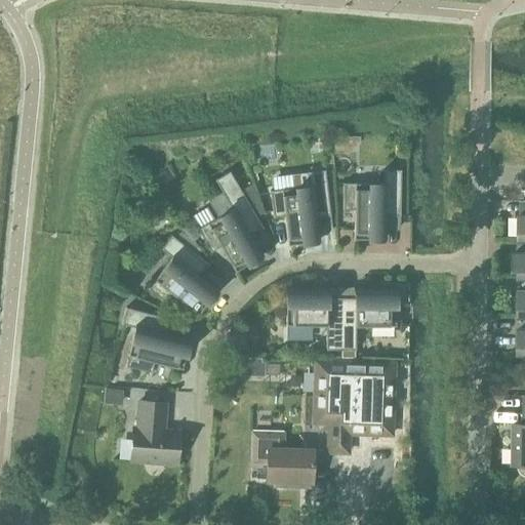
[(333,154),(348,154),(349,136),(334,136),(333,154)]
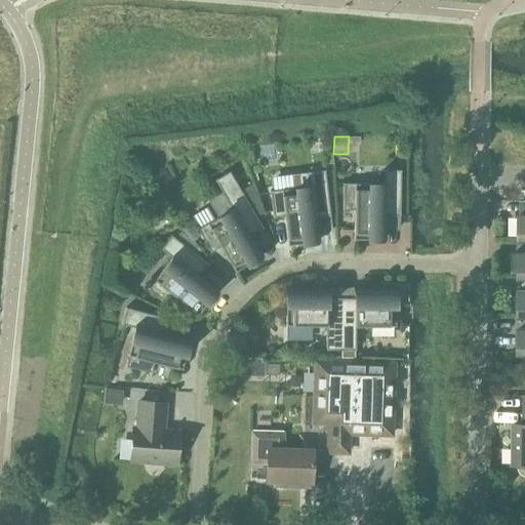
[(333,163),(332,153),(324,154),(325,164),(333,163)]
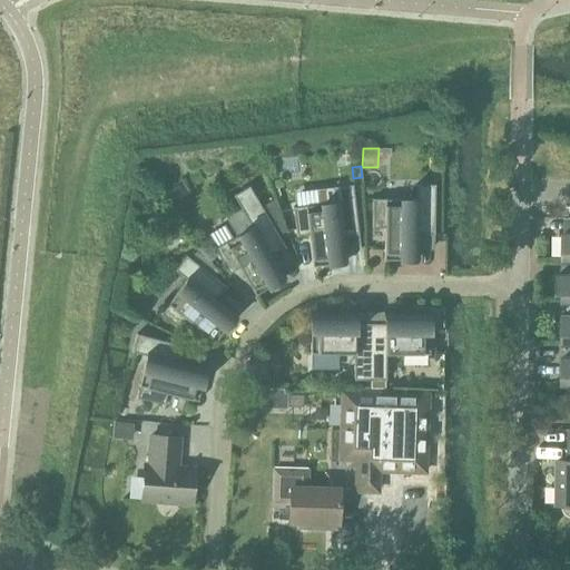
[(271,182),(275,197),(281,195),(275,180),(271,182)]
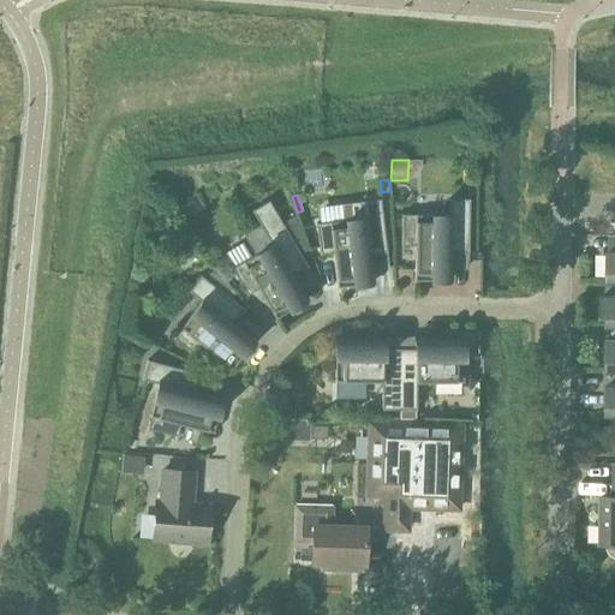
[(369,255),(387,252),(381,199),(360,202),(363,219),(316,224),(320,255),(333,254),(338,287),(372,284),(369,255)]
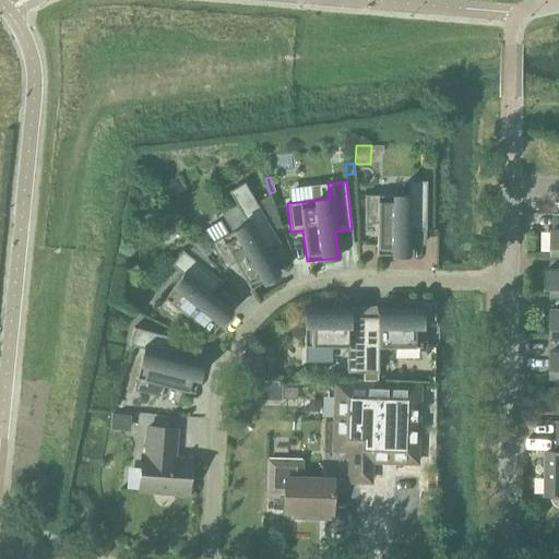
[(426,230),(426,181),(408,181),(408,195),(366,195),(365,224),(377,224),(377,256),(408,256),(408,229),(426,230)]
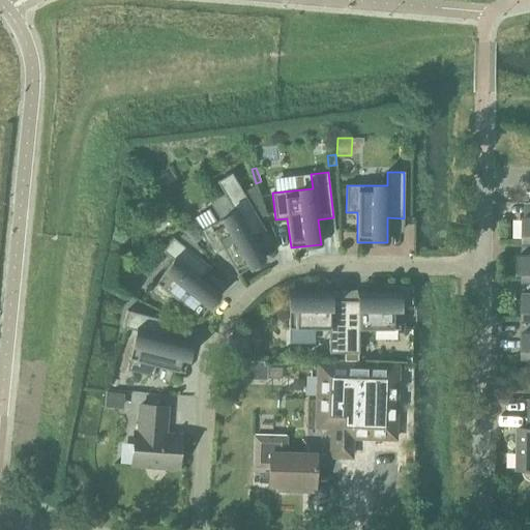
[(242,190),(241,190),(231,173),(216,182),(234,211),(199,232),(212,255),(223,249),(237,275),(264,260),(252,238),(265,230),(242,190)]
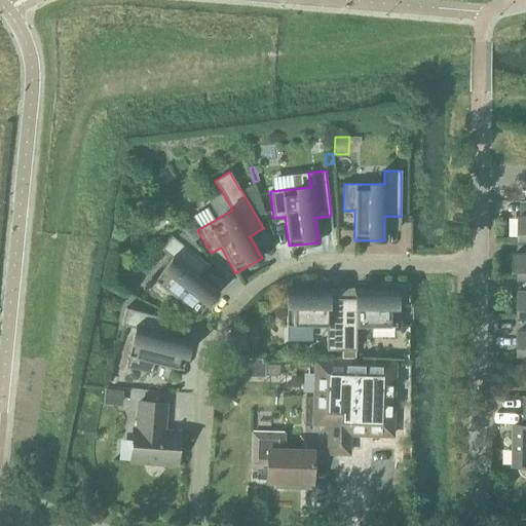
[(199,315),(218,292),(198,276),(209,264),(172,236),(161,250),(173,258),(148,290),(168,306),(176,297),(199,315)]
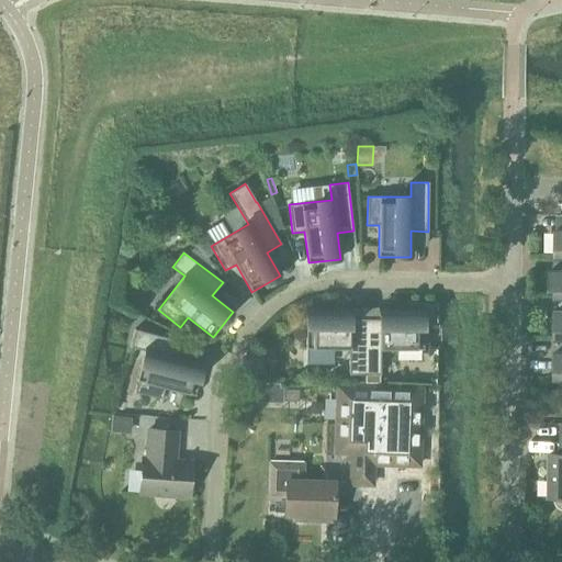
[(561,270),(551,271),(550,289),(555,289),(555,299),(561,298),(561,270)]
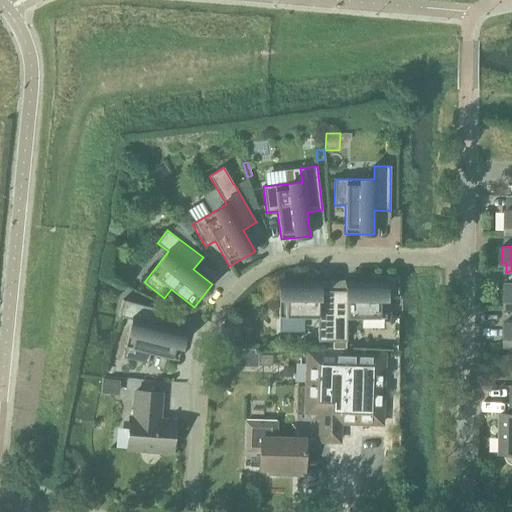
[(318,341),(332,341),(333,291),(319,291),(319,283),(279,282),(279,318),(318,318),(318,341)]
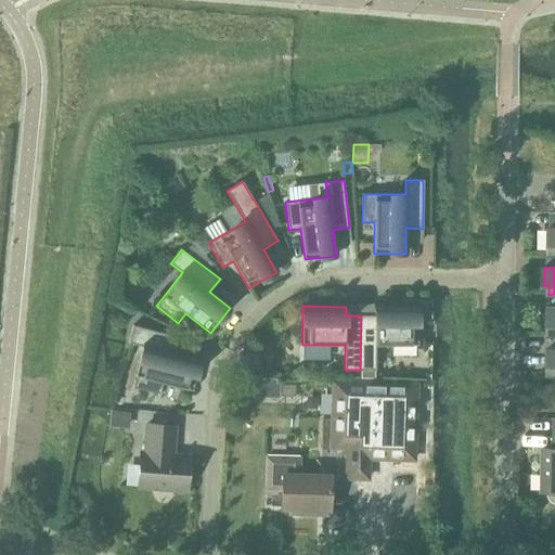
[(361,315),(360,370),(375,371),(375,345),(418,345),(418,307),(374,307),(374,315),(361,315)]
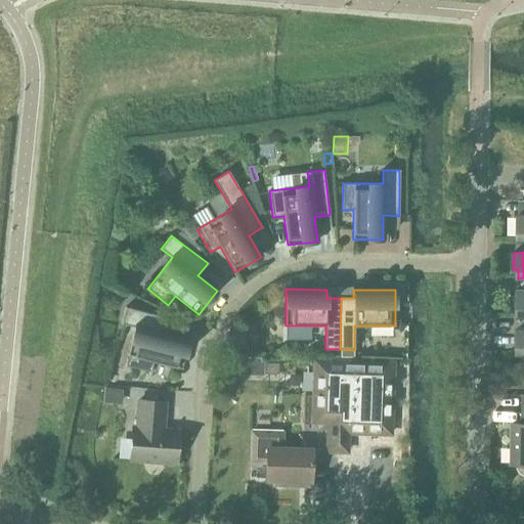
[(182,368),(189,340),(166,334),(170,318),(126,307),(122,323),(135,328),(125,365),(151,373),(154,361),(182,368)]
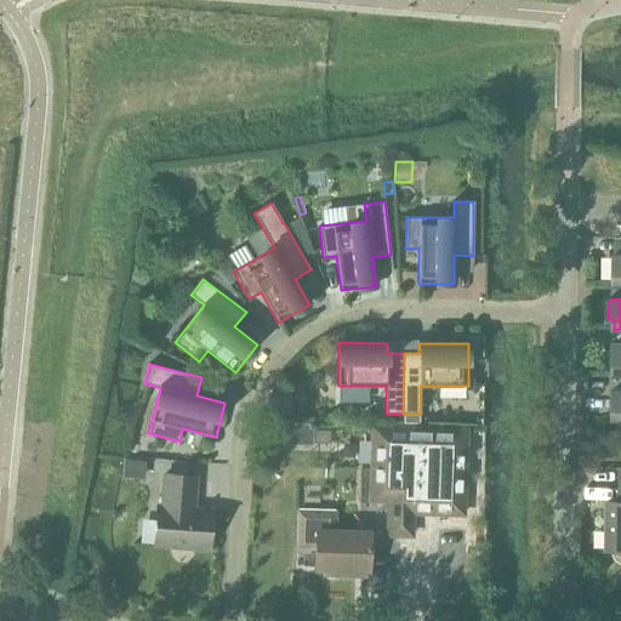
[(466,431),(416,428),(374,427),(371,500),(389,500),(388,535),(411,535),(412,512),(462,514),(466,431)]
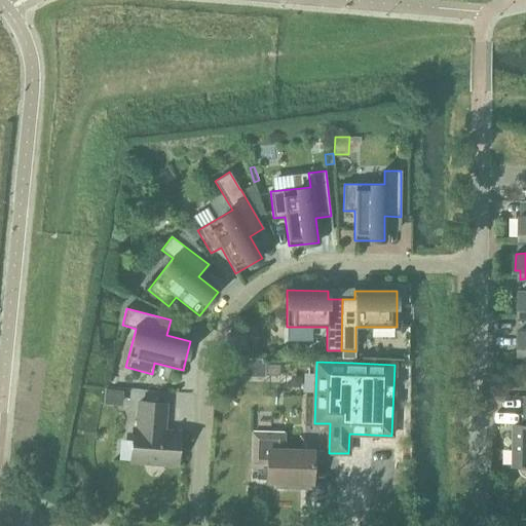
[(105,402),(121,403),(122,389),(106,389),(105,402)]
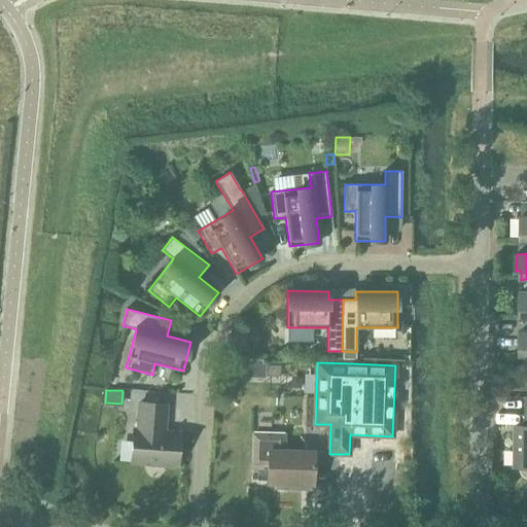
[(177,466),(179,432),(165,431),(166,405),(140,402),(138,429),(134,429),(131,463),(177,466)]
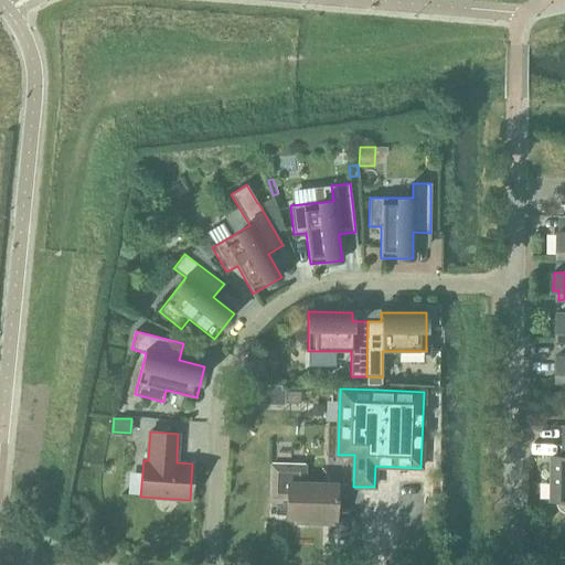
[(564,457),(552,457),(552,501),(557,501),(558,505),(561,509),(564,511),(564,457)]
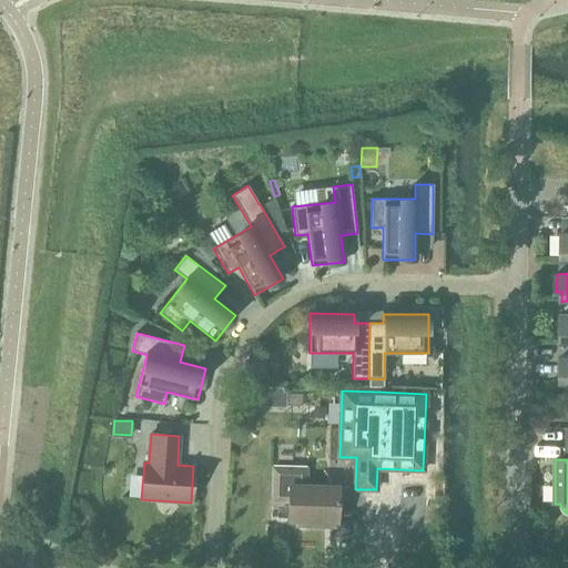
[(337,523),(338,487),(306,486),(307,468),(273,467),(272,501),(288,501),(288,520),(294,520),(296,526),(306,527),(308,521),(337,523)]
